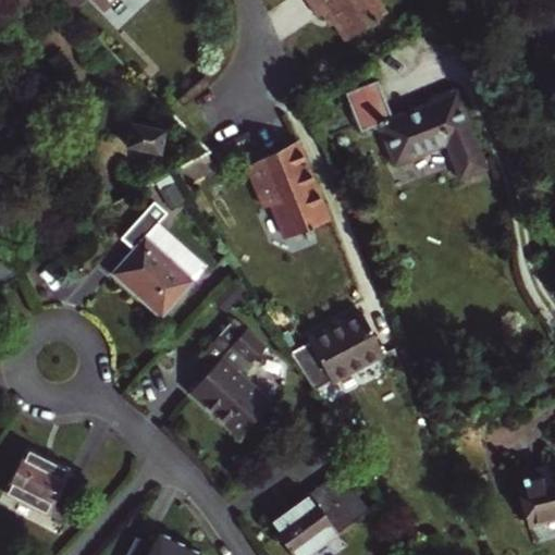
[(310,0),(322,17),(327,14),(331,11),(338,21),(353,41),(392,13),(382,0),(310,0)]
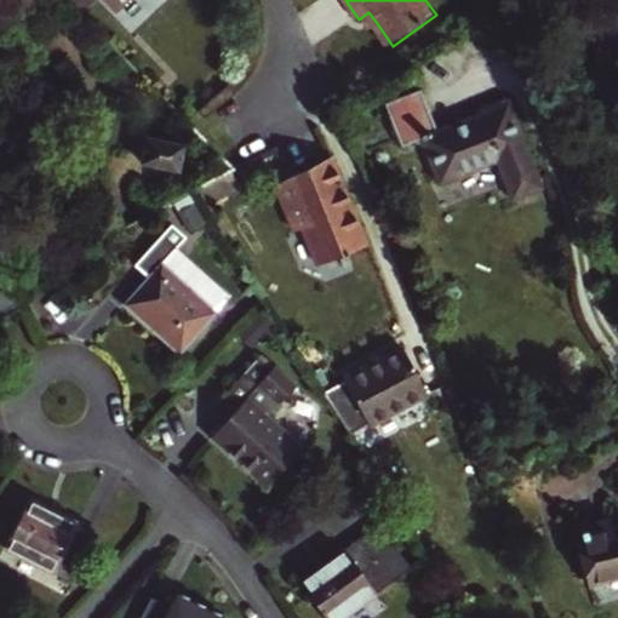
[(368,12),(364,16),(371,27),(377,23),(368,12)]
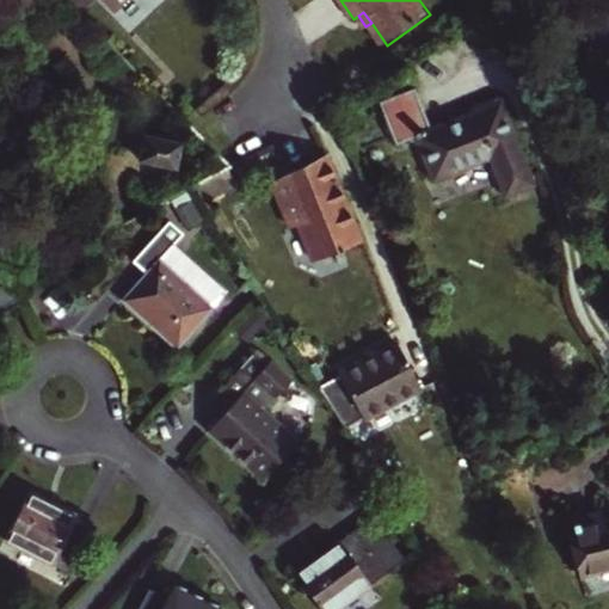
[(418,87),(383,102),(399,141),(418,134),(443,201),(494,182),(500,197),(536,183),(504,99),(434,127),(418,87)]
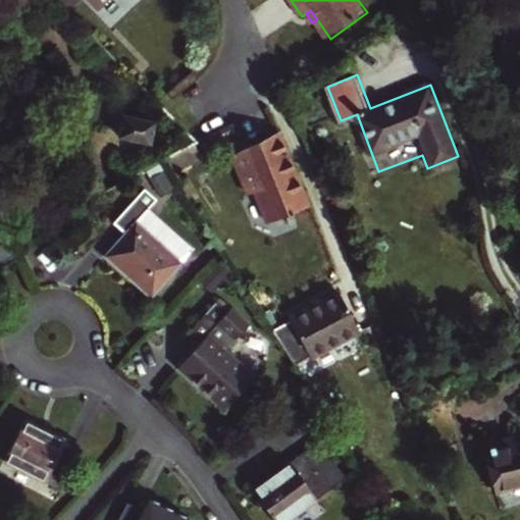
[(232,148),(241,170),(249,192),(256,190),(268,220),(309,205),(280,130),(232,148)]
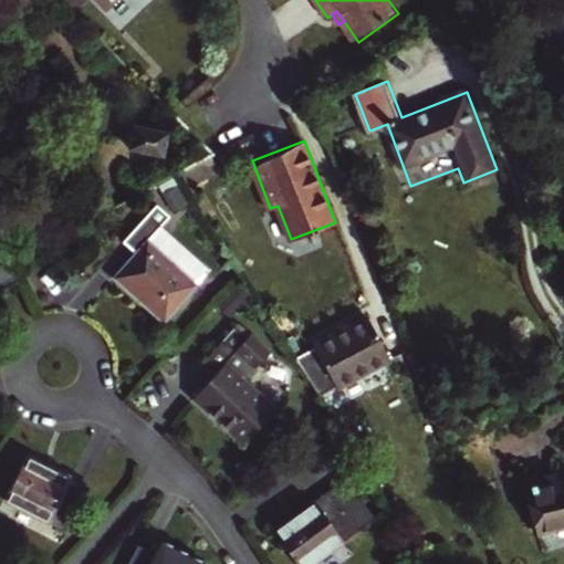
[(220,170),(212,156),(179,173),(188,188),(220,170)]
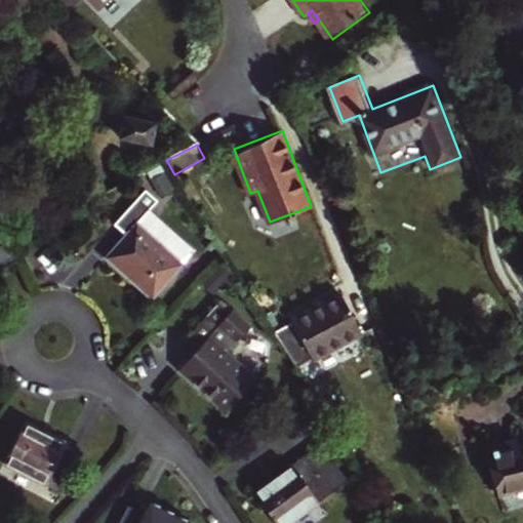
[(114,224),(126,235),(105,258),(149,300),(195,252),(151,210),(160,201),(147,189),(114,224)]
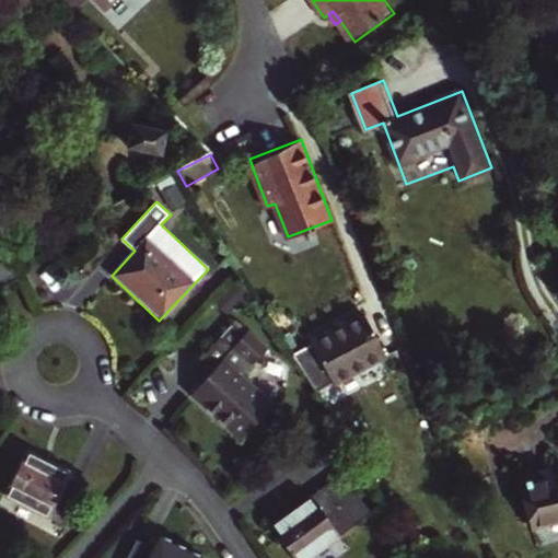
[(1,245),(0,245),(0,265),(12,259),(1,245)]
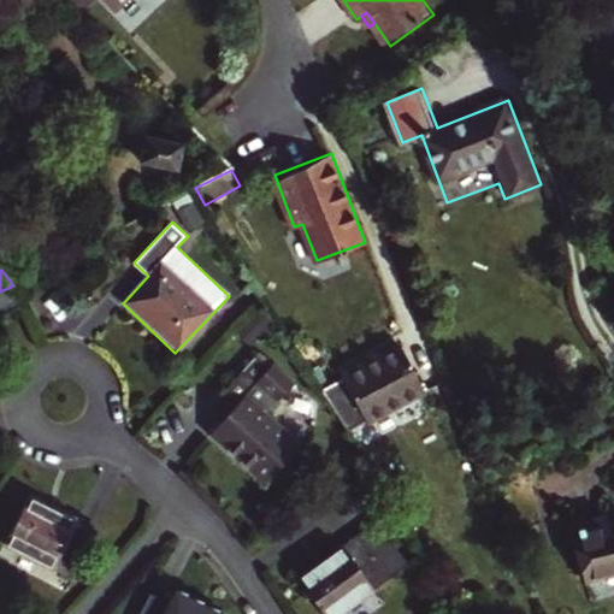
[(0,311),(10,307),(5,297),(0,299),(0,311)]
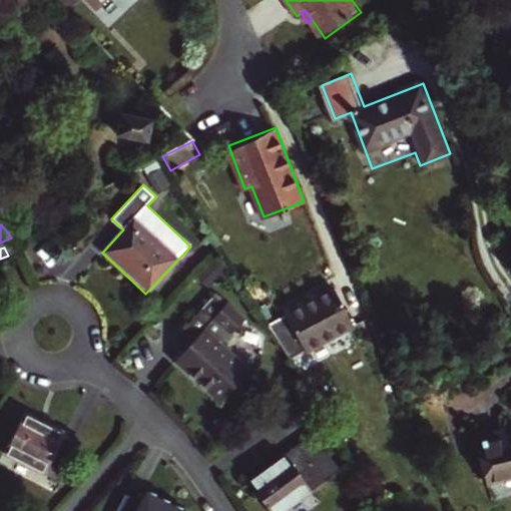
[(289,317),(271,327),(290,360),(307,350),(309,353),(357,326),(334,287),(287,314),(289,317)]
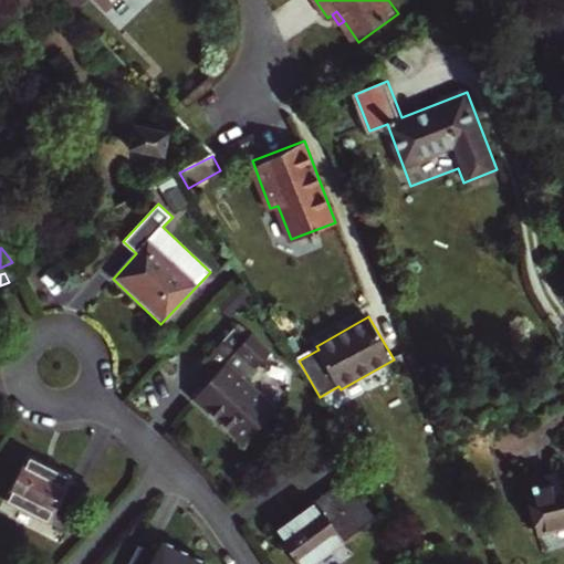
[(199,366),(212,376),(191,399),(241,444),(272,408),(239,379),(251,365),(254,367),(269,352),(249,334),(246,337),(233,327),(199,366)]
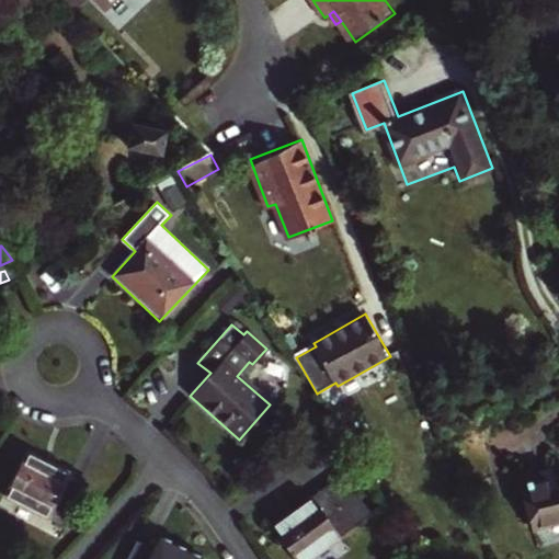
[(31,448),(7,494),(64,526),(89,481),(31,448)]
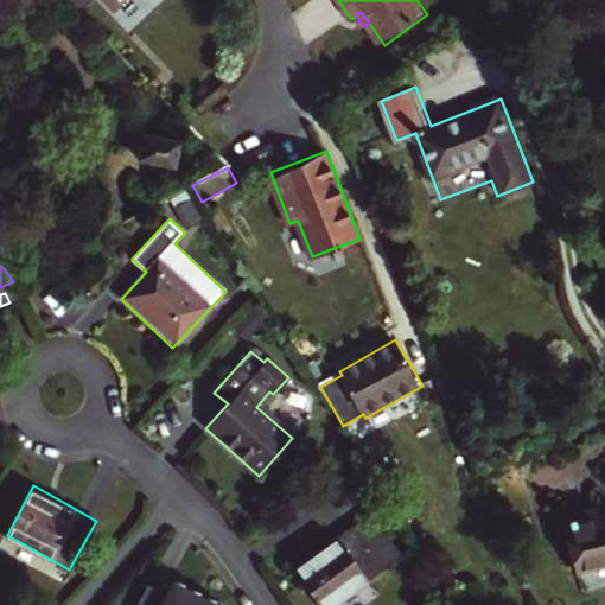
[(597,505),(566,513),(585,591),(604,586),(604,513),(599,515),(597,505)]
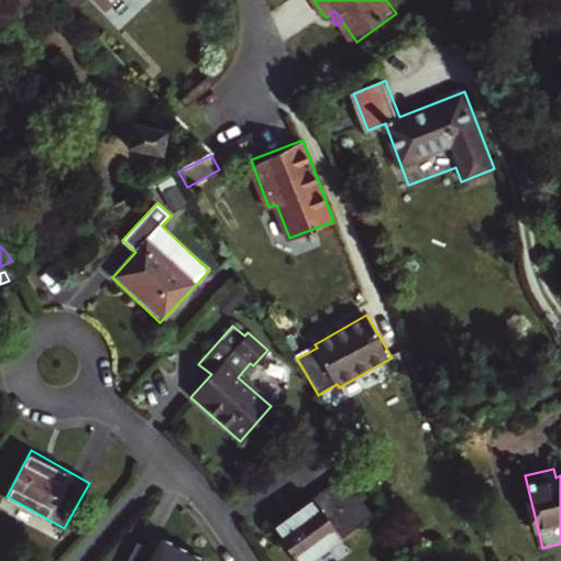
[(274,526),(296,560),(310,560),(372,521),(345,480),(274,526)]
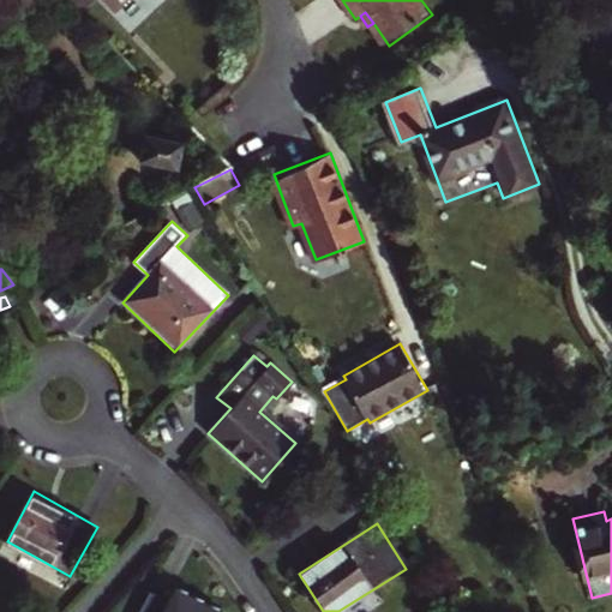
[(167,598),(151,589),(138,611),(221,611),(222,611),(174,585),(167,598)]
